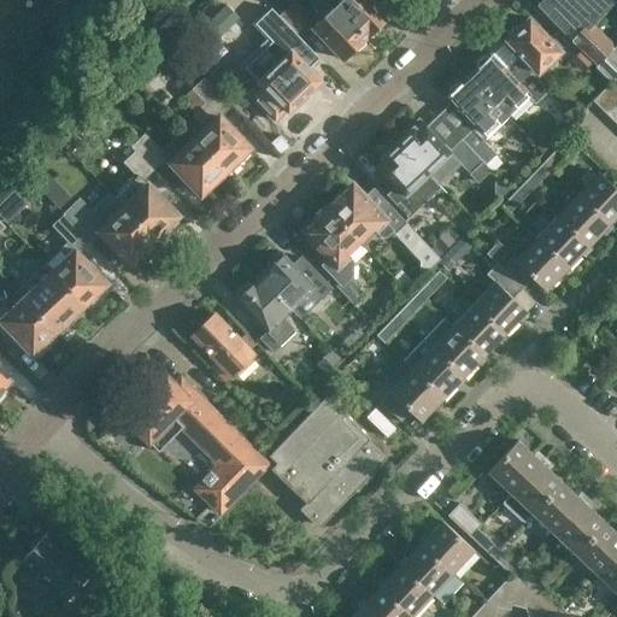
[(398,0),(340,0),(335,5),(365,37),(366,36),(372,36),(377,31),(377,25),(401,4),(398,0)]
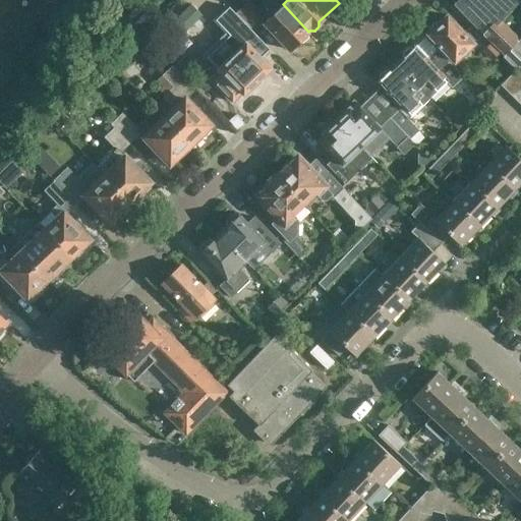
[(490,43),(500,53),(507,60),(520,45),(520,43),(500,21),(520,0),(457,0),(454,4),(484,37),(490,43)]
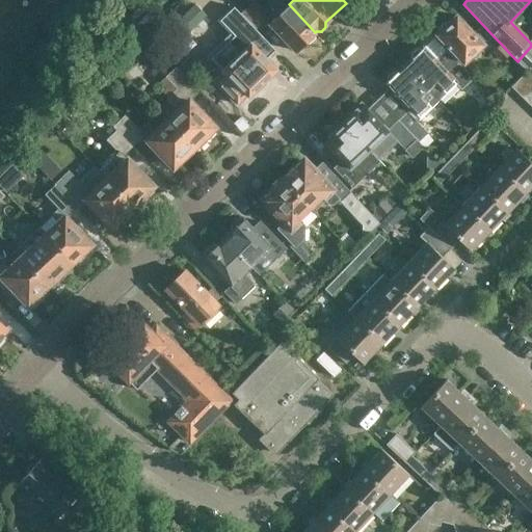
[(253,2),(241,15),(257,30),(268,19),(253,2)]
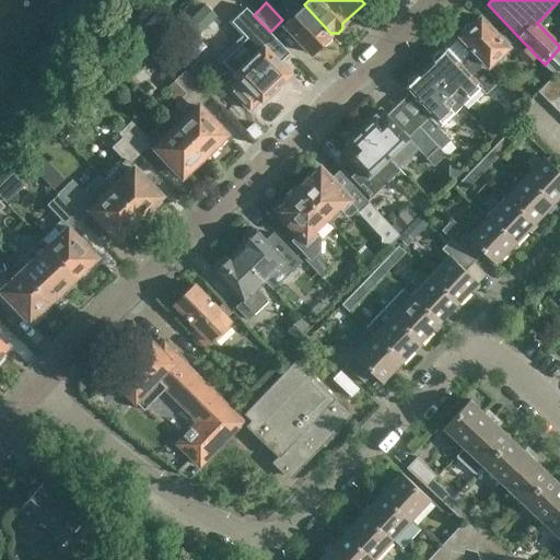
[(304,4),(283,24),(312,54),(321,45),(325,45),(330,39),(330,35),(331,34),(304,4)]
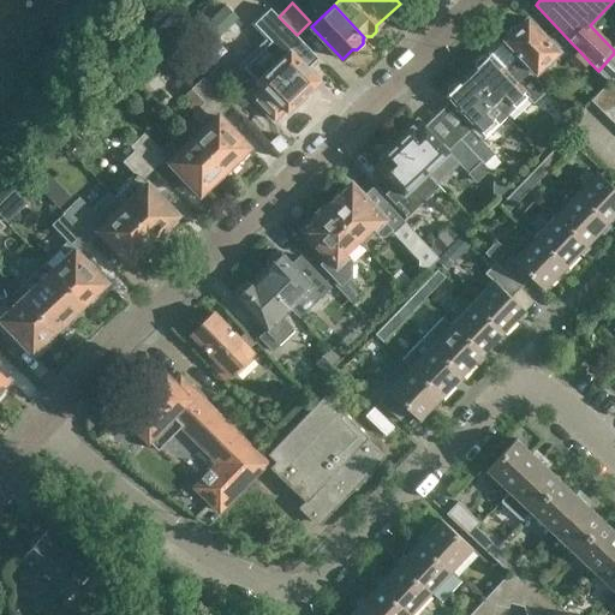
[(262,31),(284,53),(299,37),(297,35),(279,17),(279,16),(262,31)]
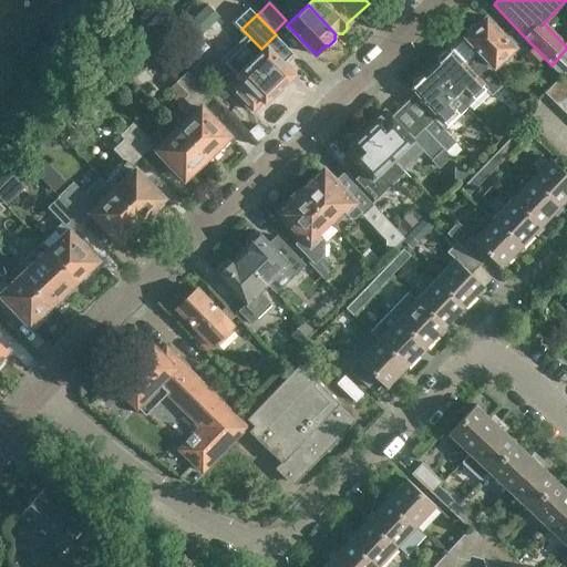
[(465,37),(494,68),(515,48),(485,17),(476,26),(472,26),(467,30),(467,34),(465,37)]
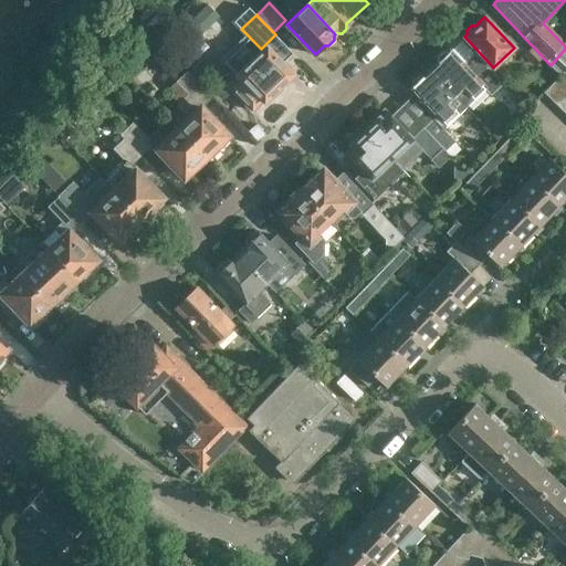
[(543,58),(533,46),(524,55),(535,65),(543,58)]
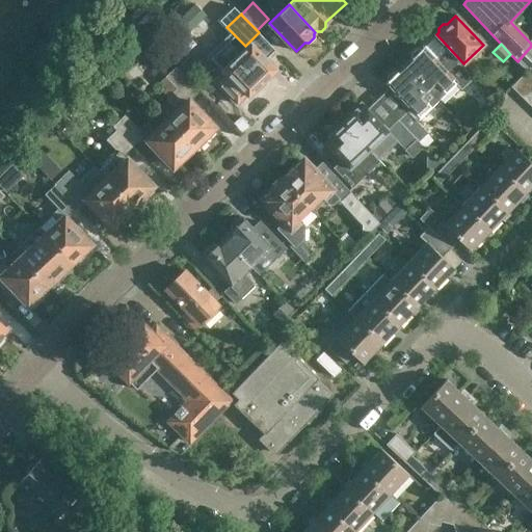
[(222,70),(234,81),(223,90),(236,105),(246,95),(247,97),(274,70),(272,68),(250,45),(225,68),(222,70)]
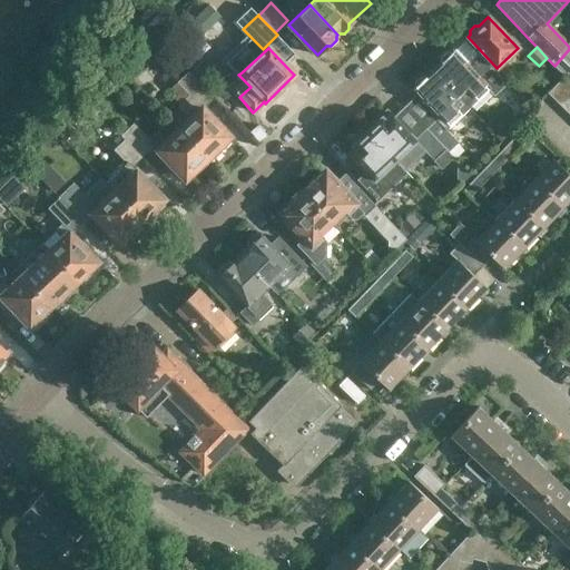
[(562,77),(567,74),(569,75),(569,49),(554,66),(553,68),(562,77)]
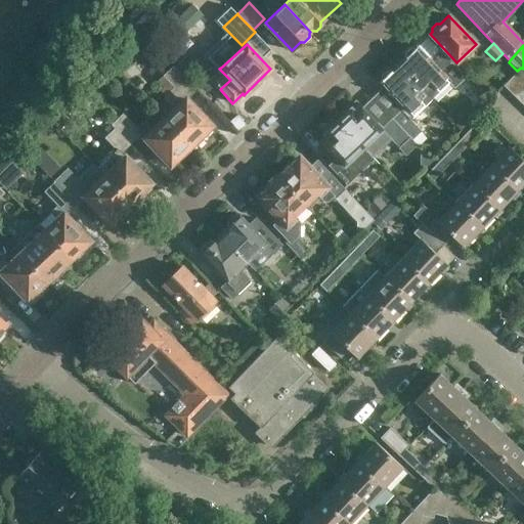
[(404,58),(397,64),(431,100),(449,82),(454,87),(465,77),(439,49),(428,59),(416,47),(413,49),(409,49),(404,53),(404,58)]
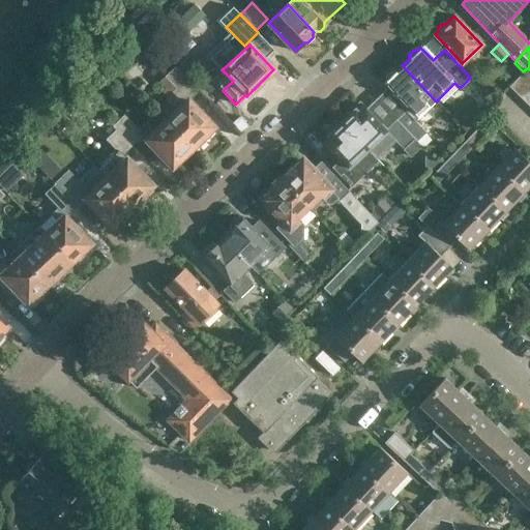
[(0,87),(11,69),(0,62),(0,87)]
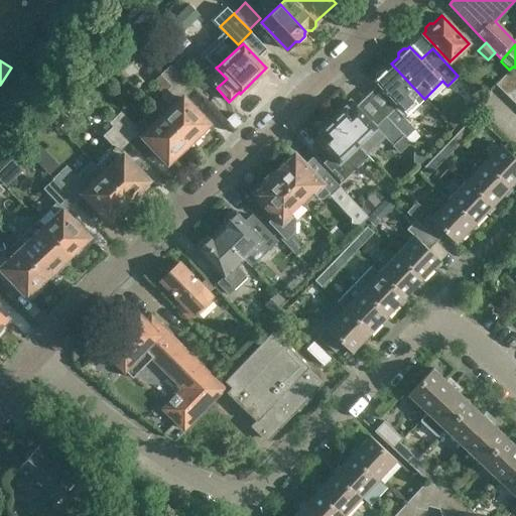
[(375,88),(367,95),(410,142),(411,143),(419,136),(413,130),(415,129),(404,118),(424,99),(391,63),(389,66),(383,72),(379,72),(375,76),(376,79),(373,81),(375,83),(374,87),(375,88)]
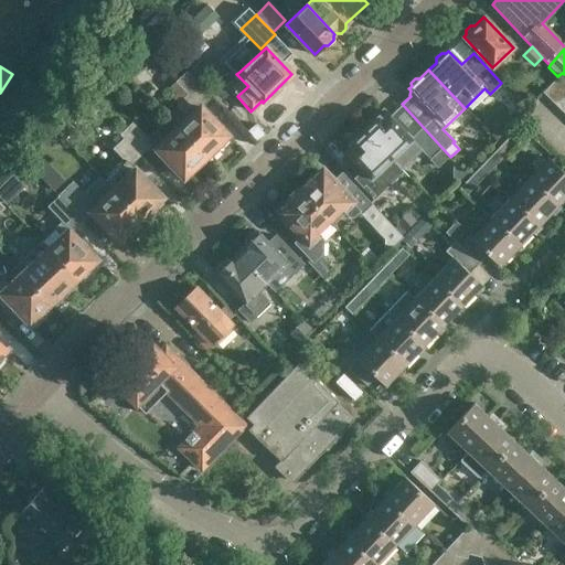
[(190,116),(178,127),(206,157),(208,156),(212,156),(217,151),(217,146),(228,135),(201,107),(211,97),(185,71),(176,81),(188,94),(178,103),(190,116)]
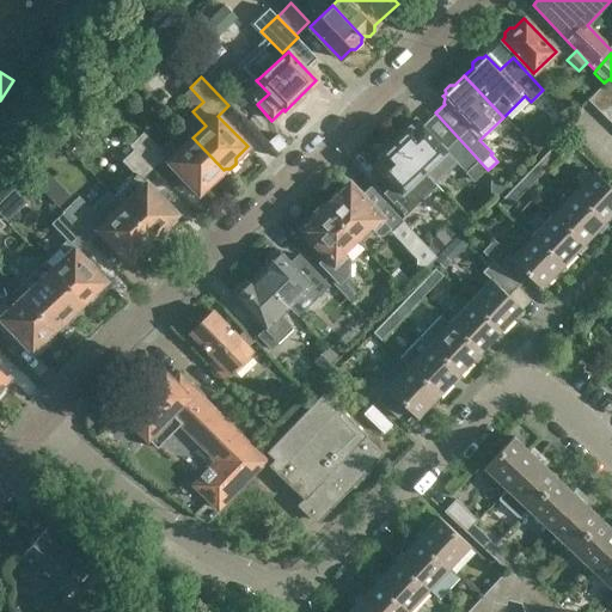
[(611,96),(611,84),(607,80),(587,101),(599,110),(611,96)]
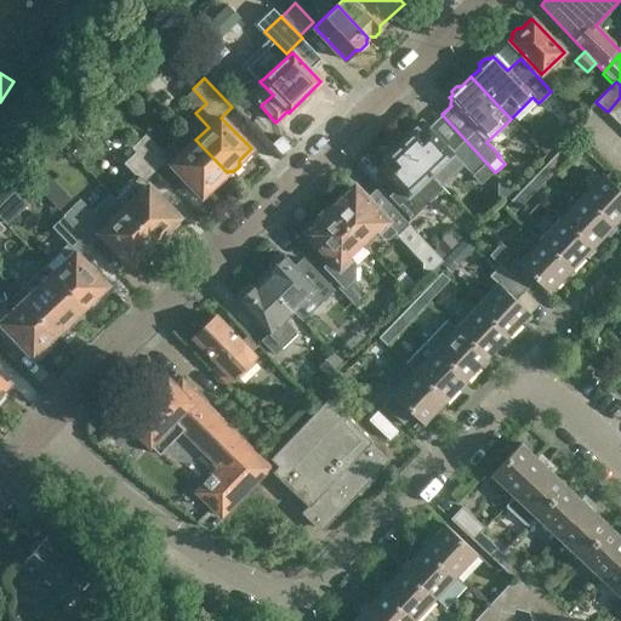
[(620,97),(608,112),(617,121),(620,118),(620,97)]
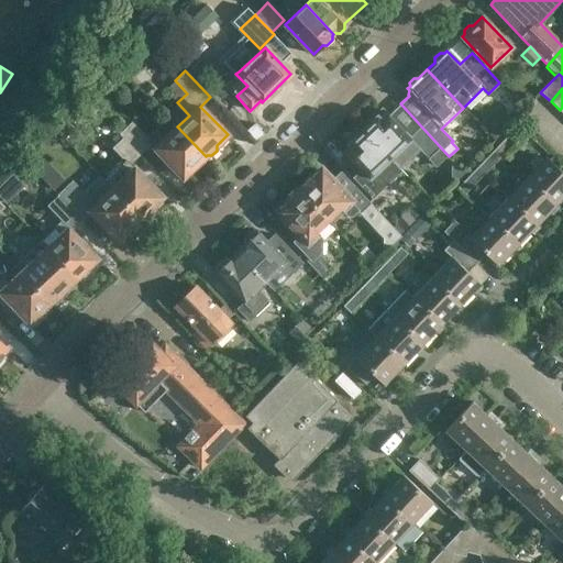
[(364,129),(363,130),(390,158),(393,162),(400,169),(420,150),(428,158),(437,166),(448,155),(400,103),(390,114),(382,107),(374,114),(376,117),(374,119),(370,119),(364,124),(364,129)]
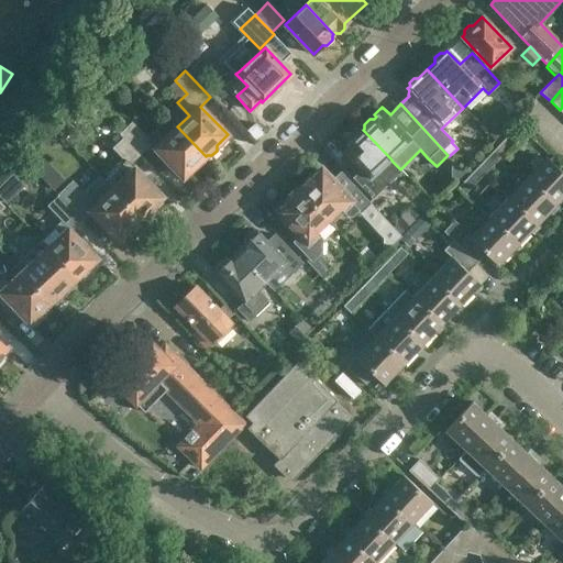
[(119,133),(122,138),(139,154),(151,143),(183,177),(192,168),(198,167),(203,162),(203,157),(206,156),(177,127),(165,139),(156,129),(147,138),(132,122),(119,133)]
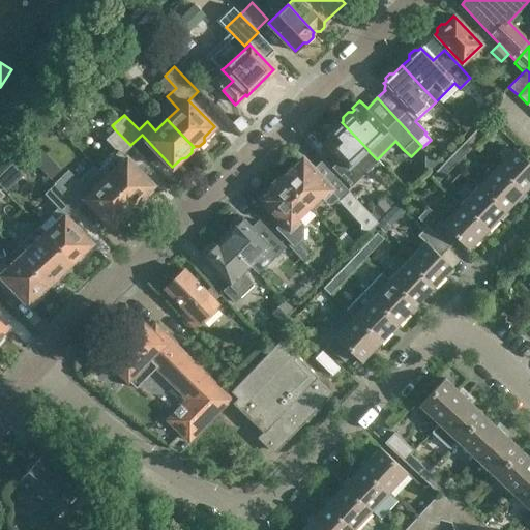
[(487,121),(468,141),(474,147),(493,127),(487,121)]
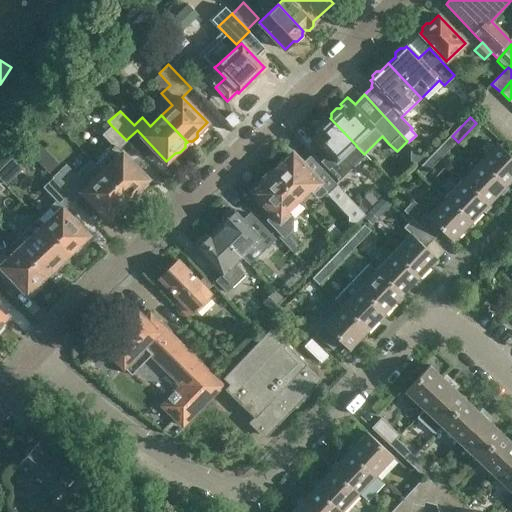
[(344,154),(355,144),(330,118),(328,120),(324,120),(319,124),(319,129),(317,131),(319,133),(313,138),(343,169),(350,162),(344,154)]
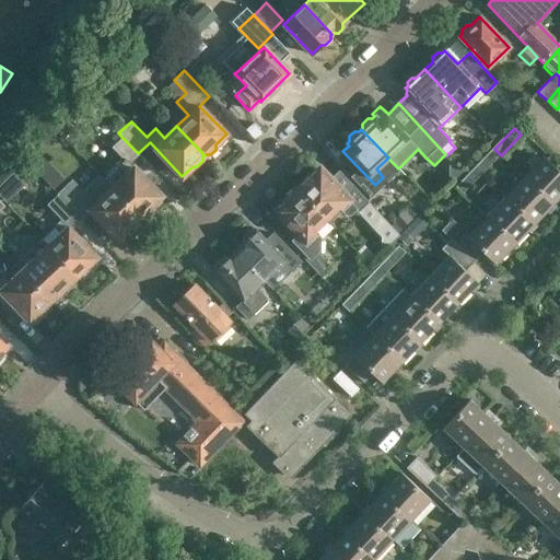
[(124,161),(103,181),(139,217),(140,216),(146,217),(151,211),(151,205),(162,196),(129,162),(138,153),(121,137),(109,148),(115,153),(124,161)]
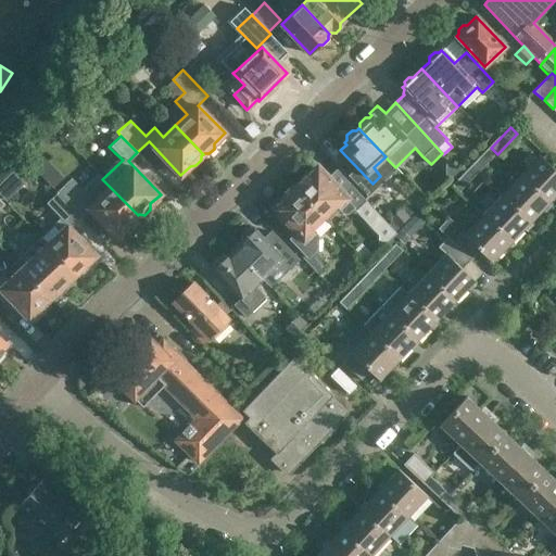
[(491,148),(472,167),(479,174),(497,154),(491,148)]
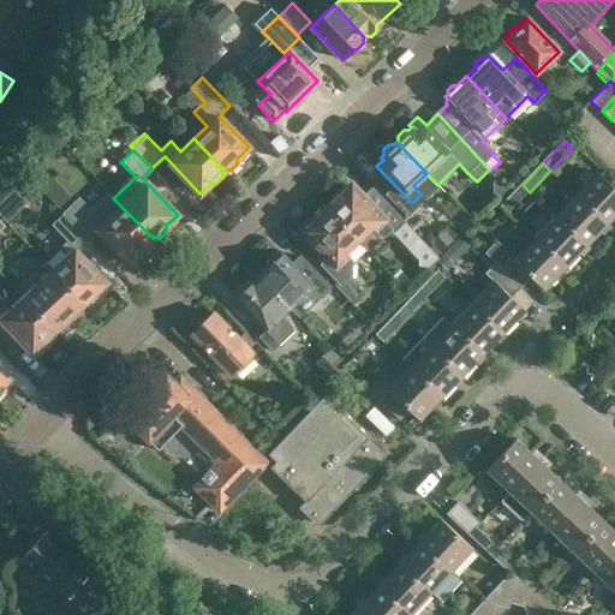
[(614,189),(597,172),(575,195),(607,225),(614,215),(614,189)]
